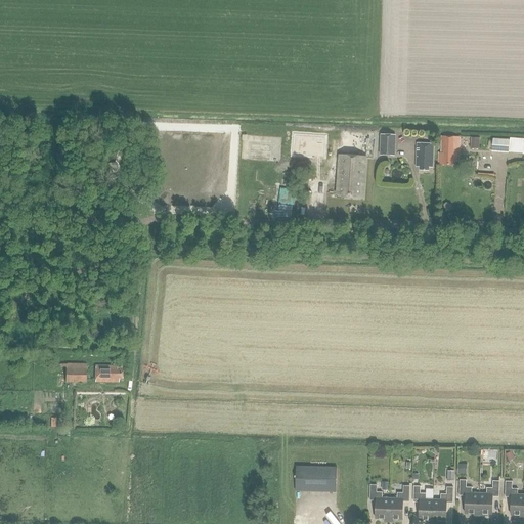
[(396,135),(381,134),(380,155),(395,156),(396,135)]
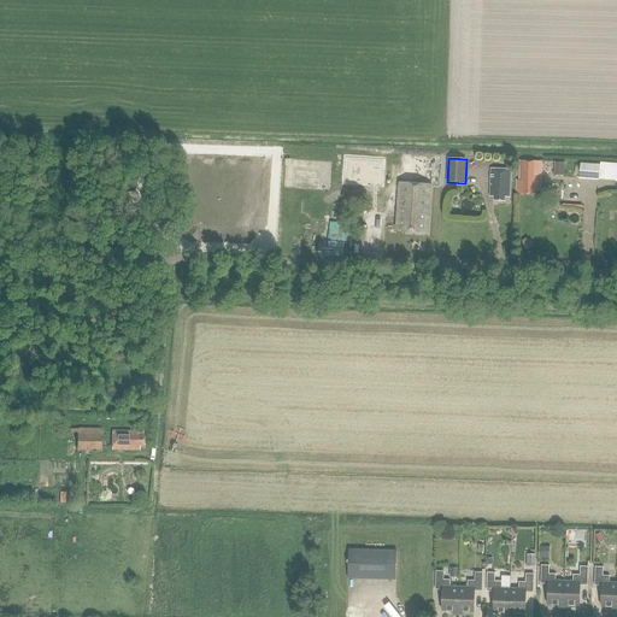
[(346,159),(344,183),(382,186),(385,162),(346,159)]
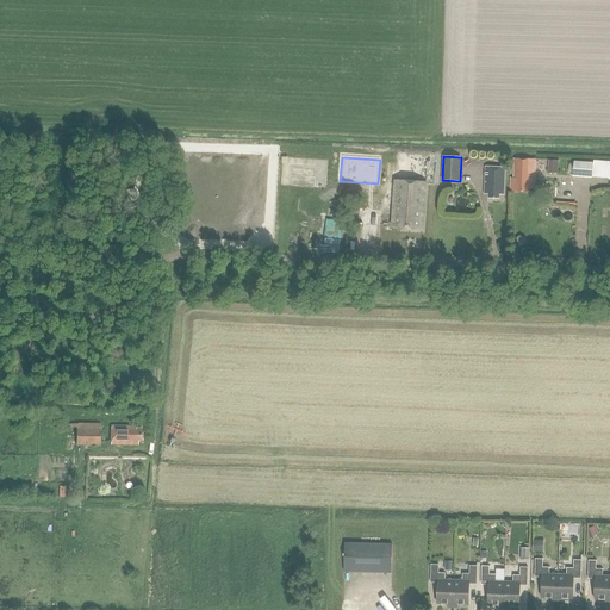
[(515,160),(515,167),(514,180),(511,179),(510,191),(517,192),(517,193),(527,193),(527,190),(535,190),(536,161),(515,160)]
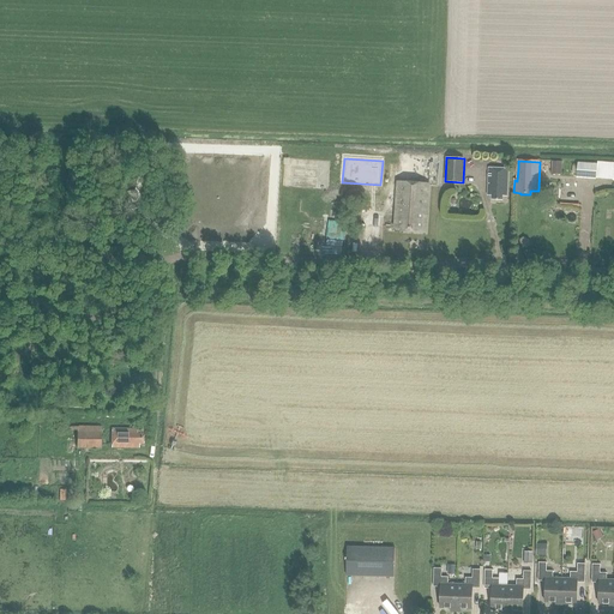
[(552,162),(552,174),(561,175),(563,162),(552,162)]
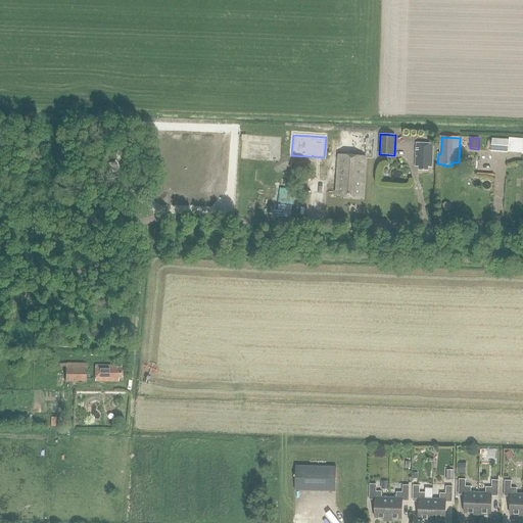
[(508,139),(492,138),(491,151),(507,152),(508,139)]
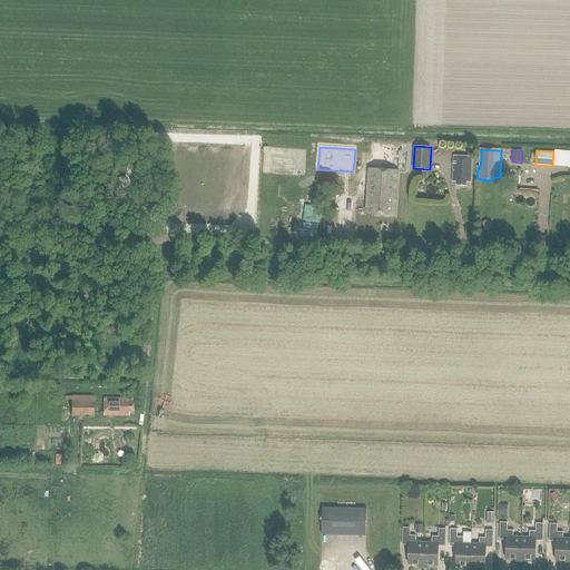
[(470,183),(470,157),(454,157),(453,182),(457,182),(457,186),(465,186),(465,183),(470,183)]
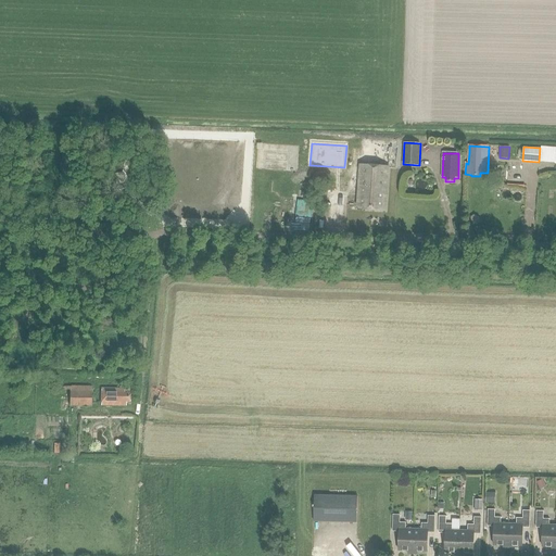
[(384,212),(388,167),(359,165),(356,206),(363,207),(363,210),(384,212)]
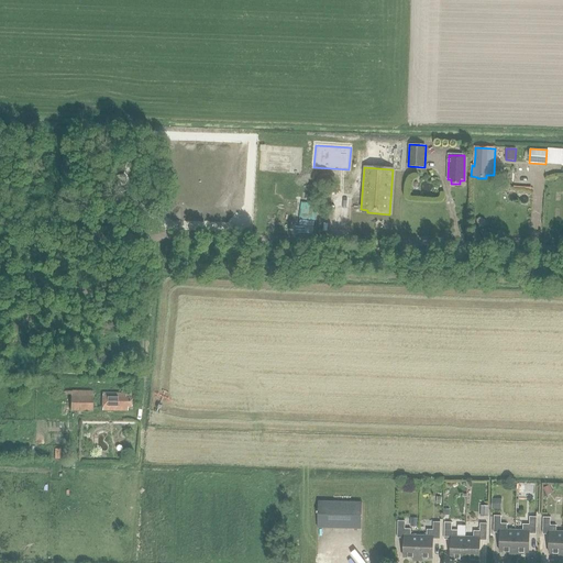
[(127,191),(124,176),(113,177),(116,194),(127,191)]
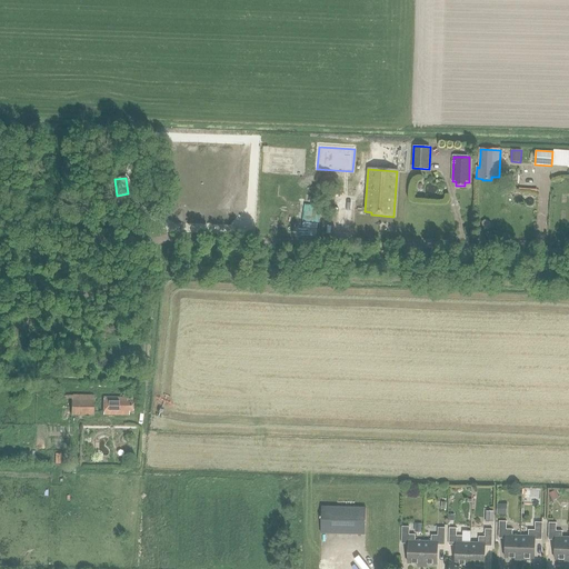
[(305,203),(305,227),(320,227),(321,203),(305,203)]
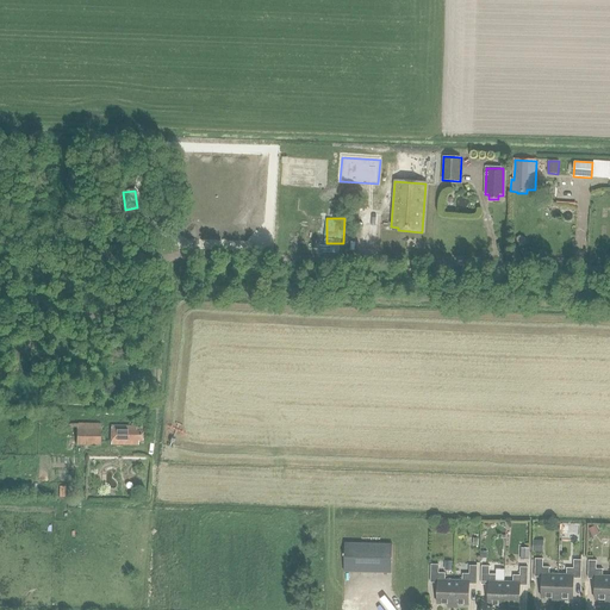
[(99,447),(100,425),(76,424),(76,447),(99,447)]
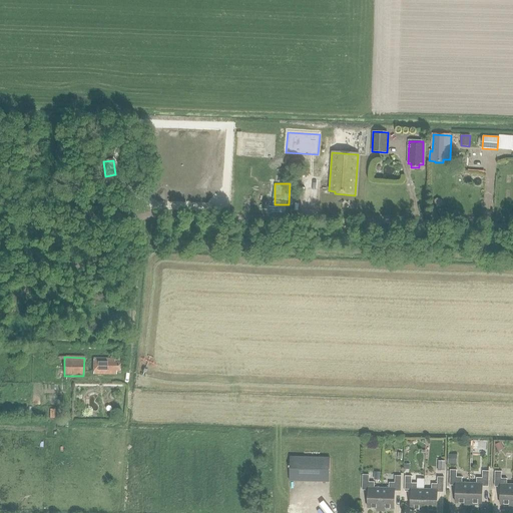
[(119,371),(119,358),(114,358),(113,360),(93,360),(93,375),(115,376),(115,371),(119,371)]
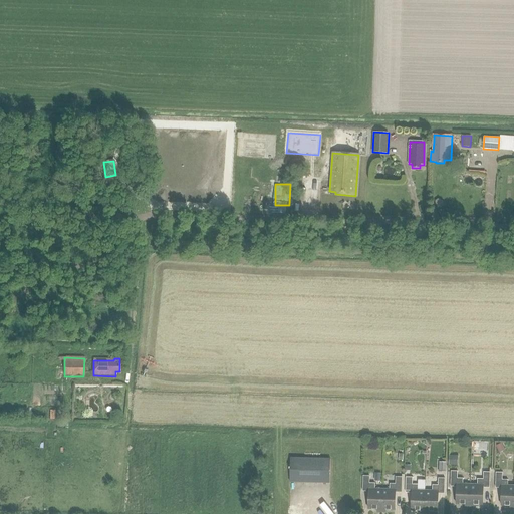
[(502,443),(496,446),(500,453),(505,450),(502,443)]
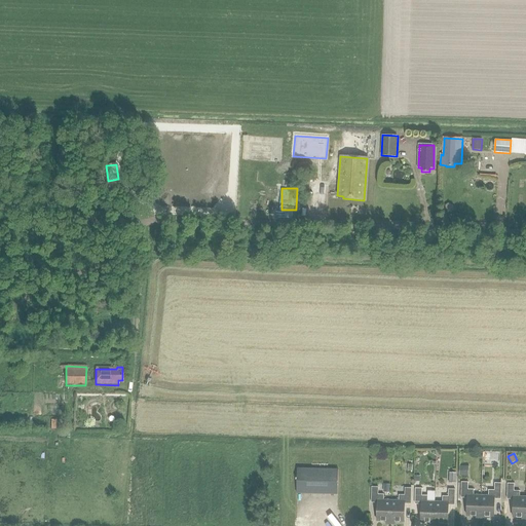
[(459,466),(459,476),(468,477),(468,466),(459,466)]
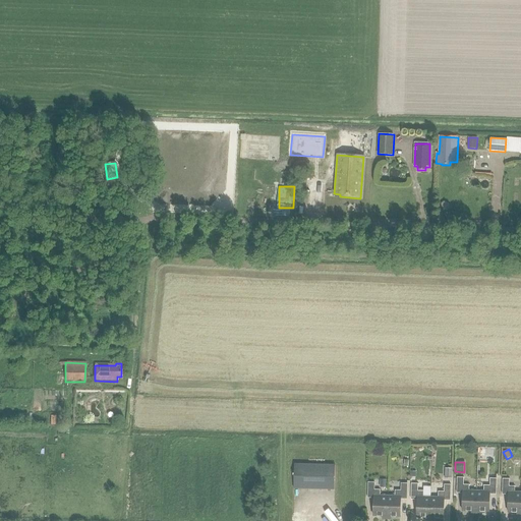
[(335,490),(335,466),(294,465),(294,489),(335,490)]
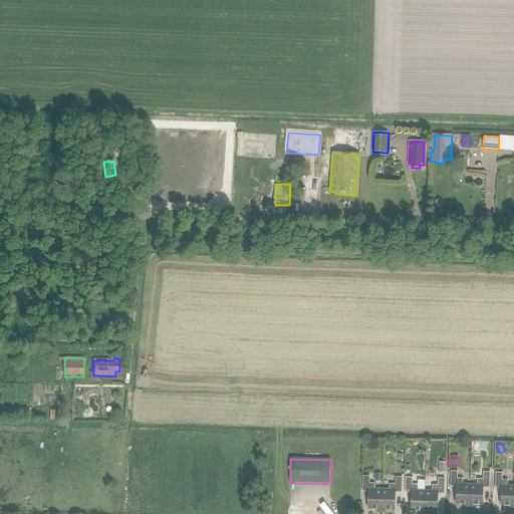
[(451,472),(450,487),(456,487),(456,505),(469,505),(470,485),(462,485),(463,479),(457,479),(457,472),(451,472)]
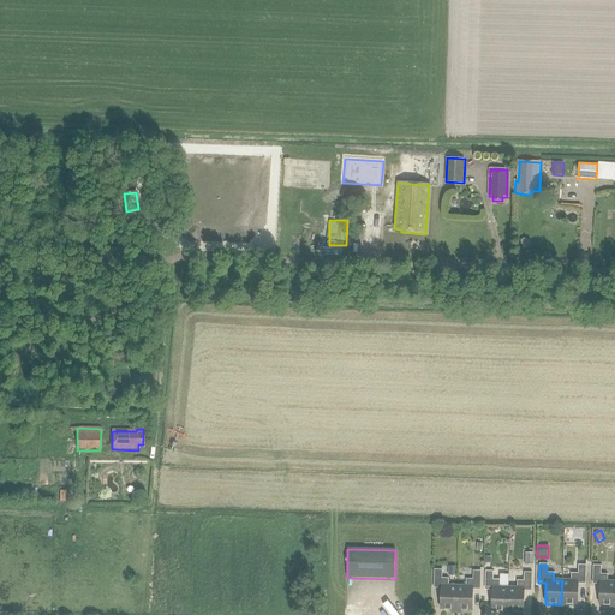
[(562,580),(561,604),(577,604),(578,584),(585,584),(585,566),(578,566),(578,574),(571,573),(571,580),(562,580)]
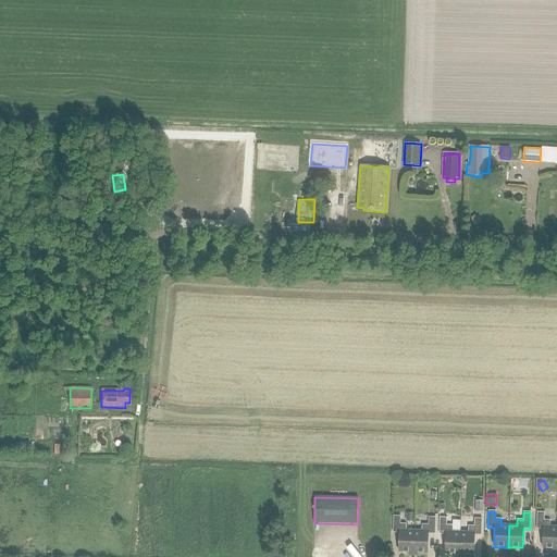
[(536,512),(536,529),(543,530),(542,548),(556,549),(556,532),(556,527),(549,527),(549,520),(543,520),(544,512),(536,512)]
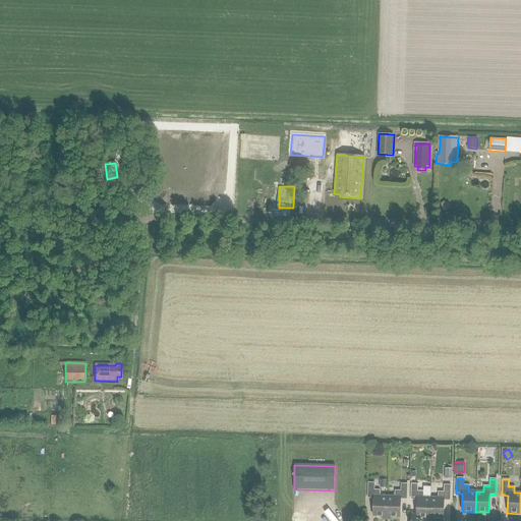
[(387,517),(388,497),(381,496),(381,490),(374,490),(374,483),(368,482),(368,499),(374,499),(373,516),(387,517)]
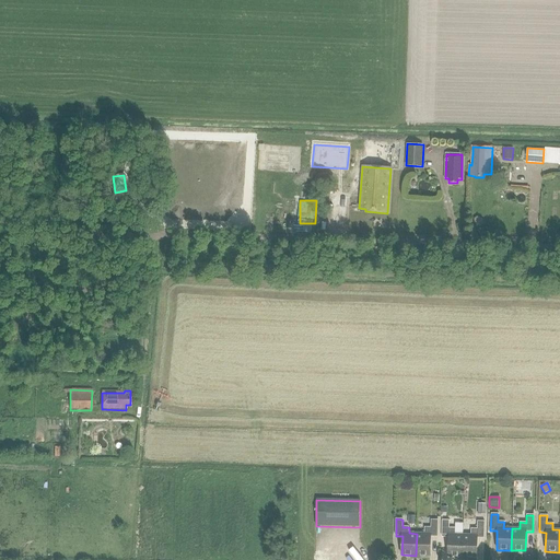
[(417,534),(416,556),(430,556),(431,537),(438,537),(438,521),(431,521),(431,528),(424,527),(424,534),(417,534)]
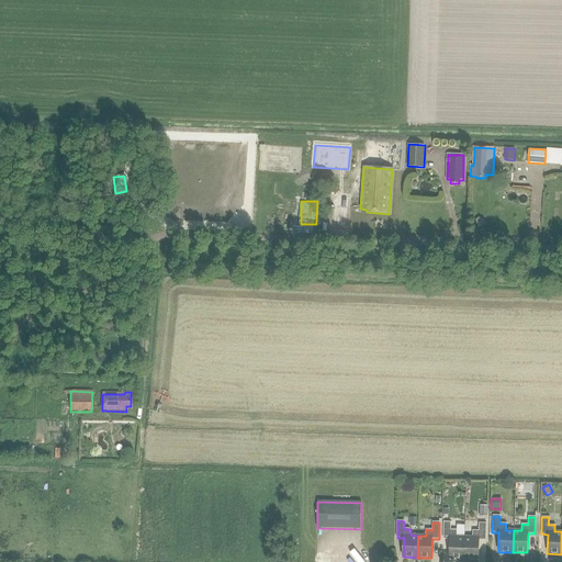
[(444,523),(444,539),(450,539),(449,559),(463,559),(464,537),(457,537),(457,530),(450,530),(451,523),(444,523)]
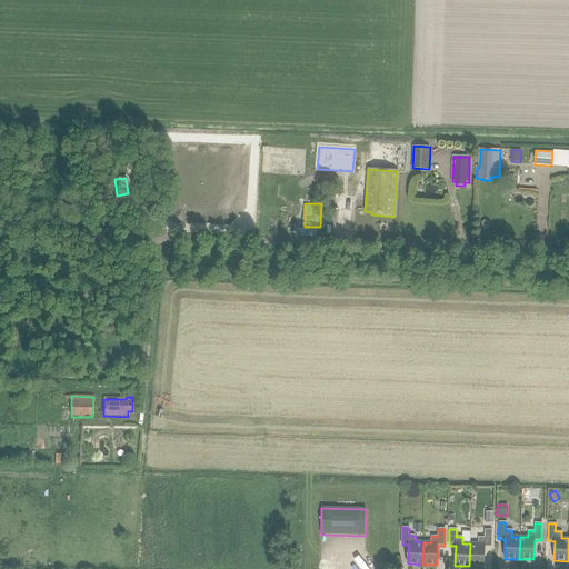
[(470,543),(469,566),(483,567),(485,547),(491,547),(492,530),(485,530),(485,538),(478,538),(478,543),(470,543)]
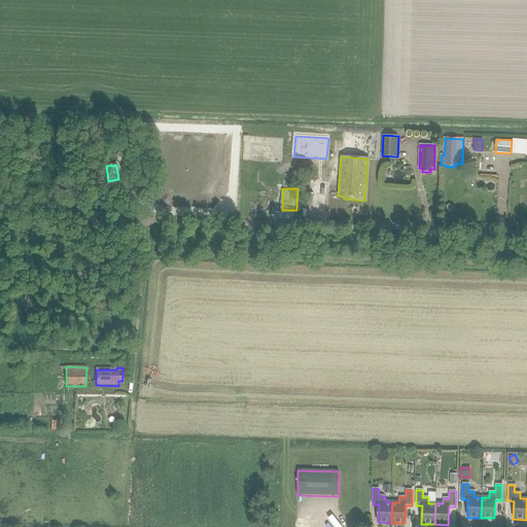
All buildings are outlined.
